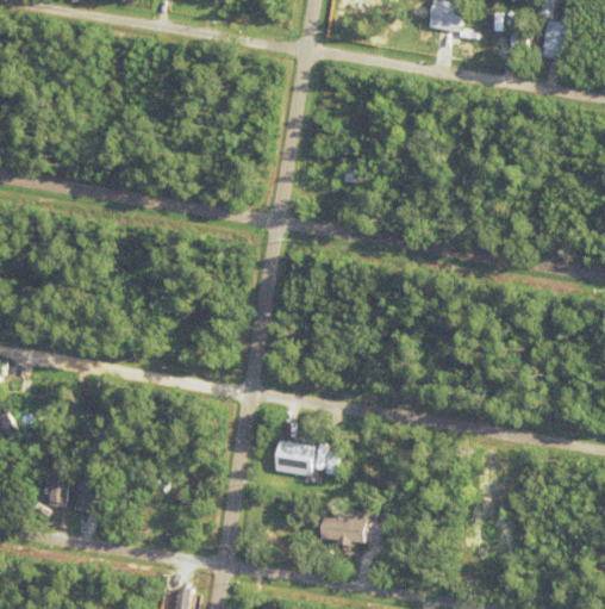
[(211,5),(210,12),(204,11),(206,0),(214,0),(213,6),(211,5)]
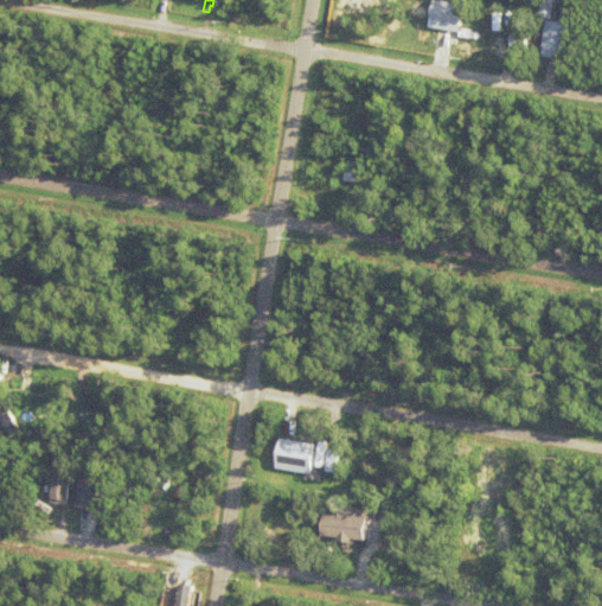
[(427,26),(430,0),(439,0),(461,4),(456,31),(427,26)]
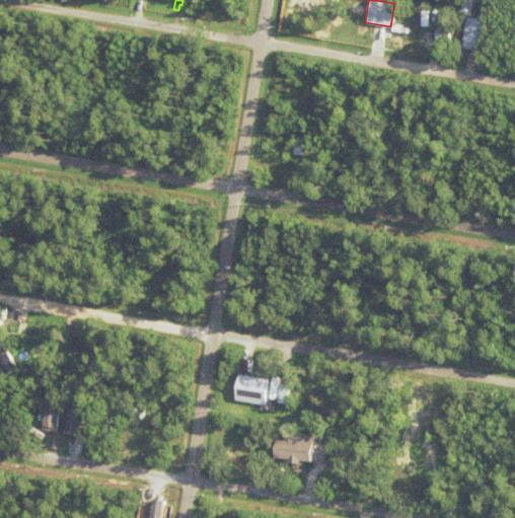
[(458,13),(460,2),(470,3),(469,15),(458,13)]
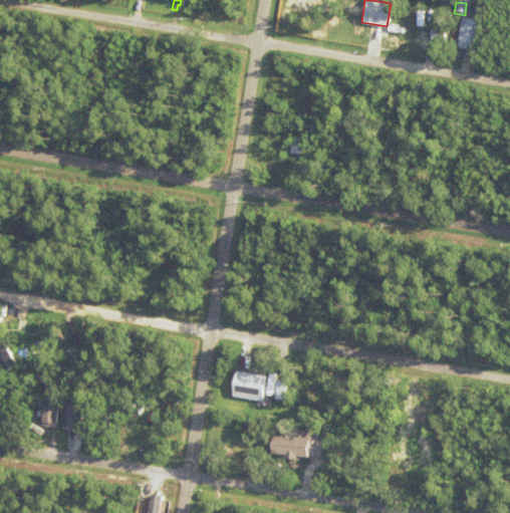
[(165,8),(164,13),(146,10),(147,4),(152,5),(152,3),(160,5),(159,7),(165,8)]
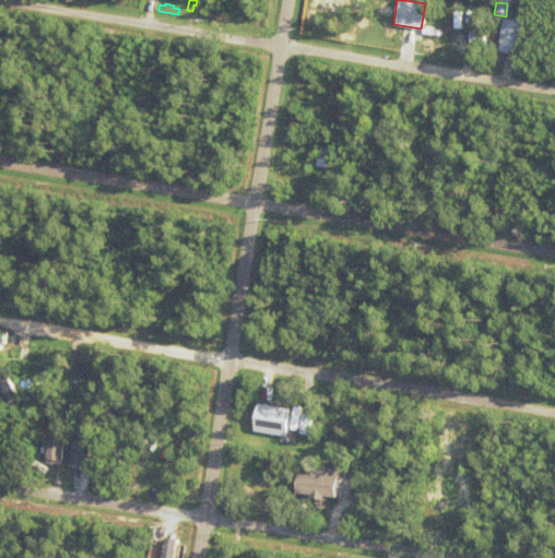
[(497,50),(502,18),(521,20),(517,52),(497,50)]
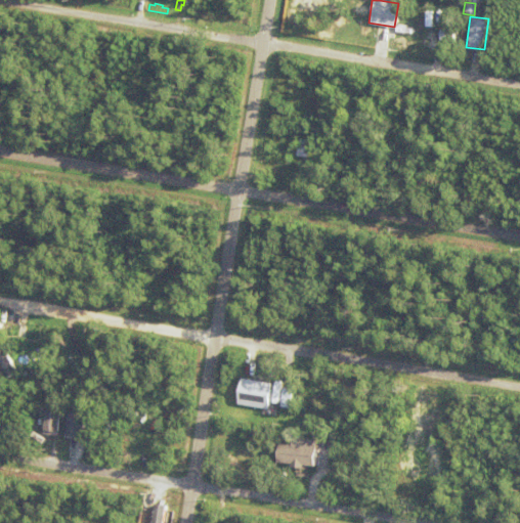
[(438,42),(439,28),(453,28),(452,42),(438,42)]
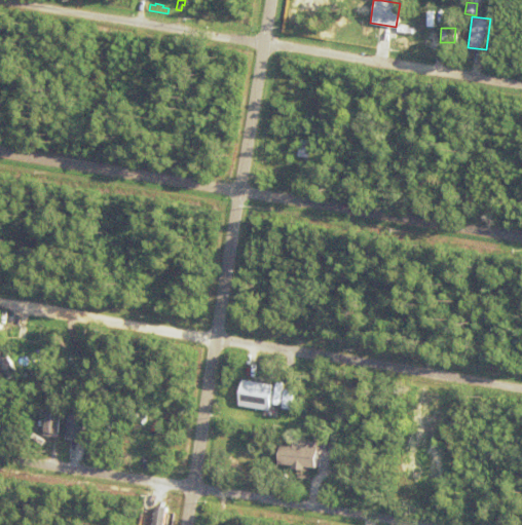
[(398,115),(405,114),(409,145),(403,146),(398,115)]
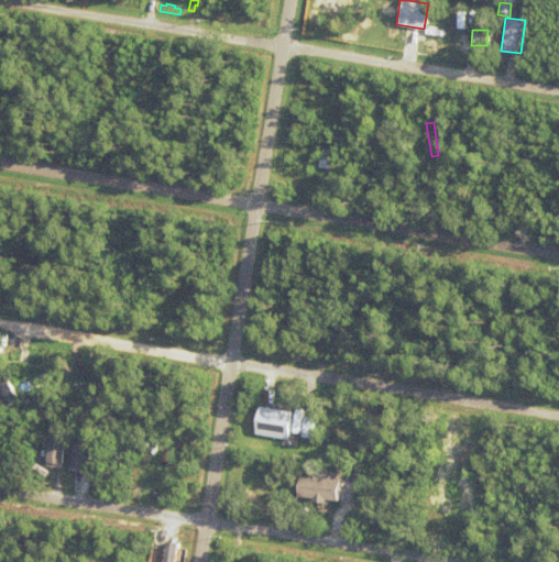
[(317,166),(321,149),(333,151),(329,169),(317,166)]
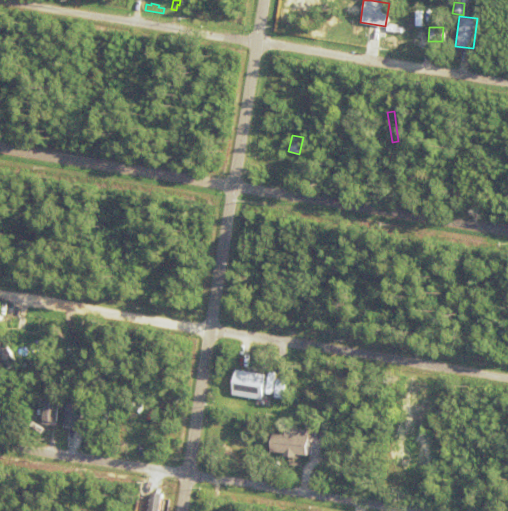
[(281,152),(280,159),(275,158),(277,137),(282,138),(281,144),(283,144),(282,152),(281,152)]
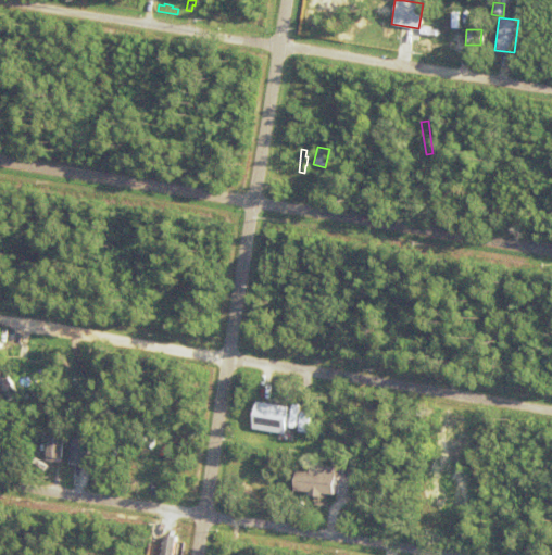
[(0,364),(16,395),(7,401),(0,387),(0,364)]
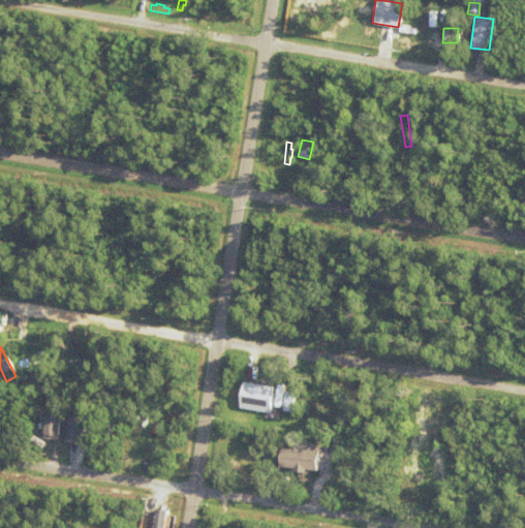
[(73,369),(74,363),(86,365),(85,371),(73,369)]
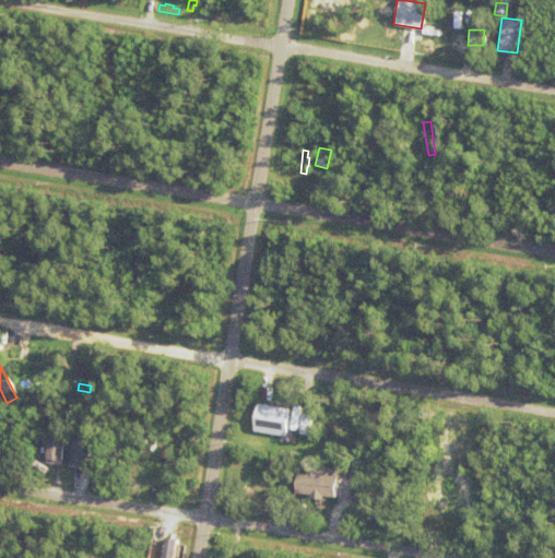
[(20,398),(18,393),(21,391),(20,390),(27,386),(28,387),(33,384),(36,389),(20,398)]
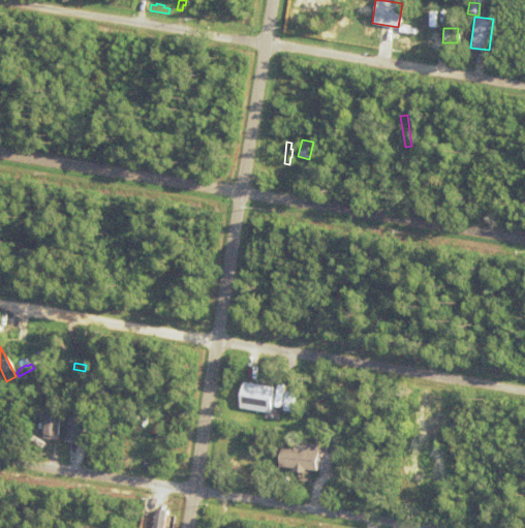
[(250,410),(239,408),(243,389),(252,390),(253,383),(264,385),(263,392),(273,394),(271,407),(251,404),(250,410)]
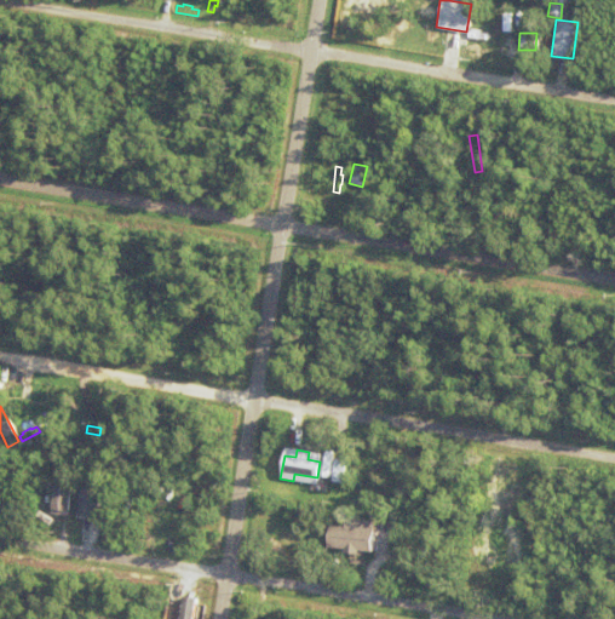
[(331,482),(334,459),(345,462),(342,485),(331,482)]
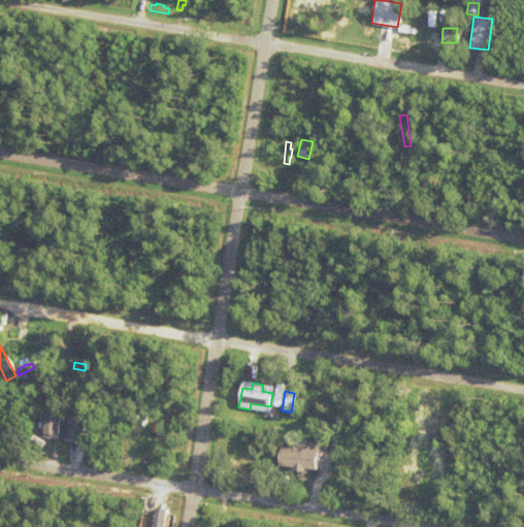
[(67,436),(69,412),(87,413),(85,437),(67,436)]
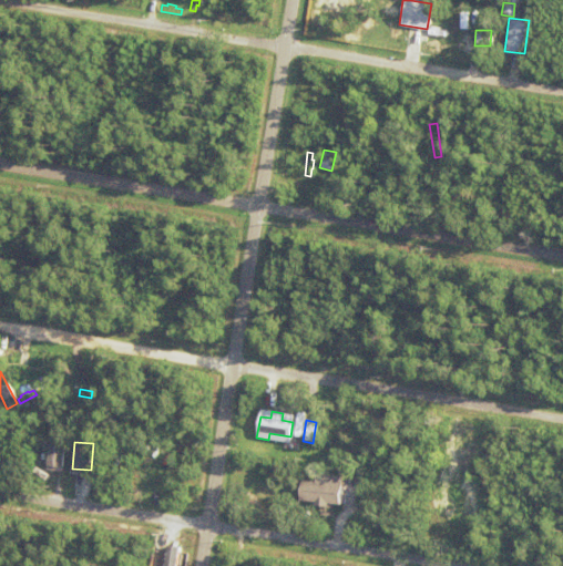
[(48,465),(50,443),(65,444),(63,466),(48,465)]
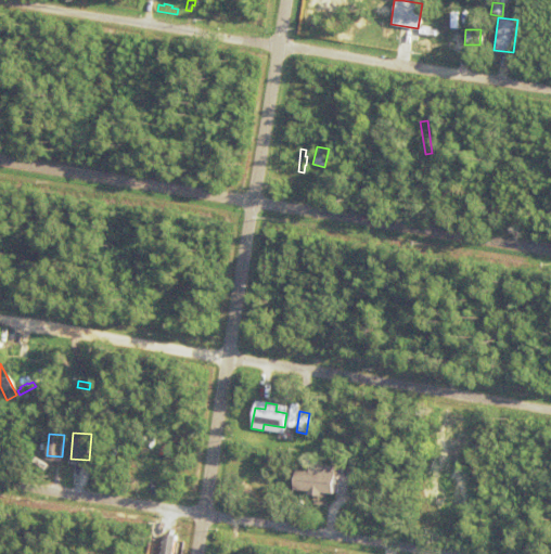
[(473,452),(475,435),(487,437),(485,453),(473,452)]
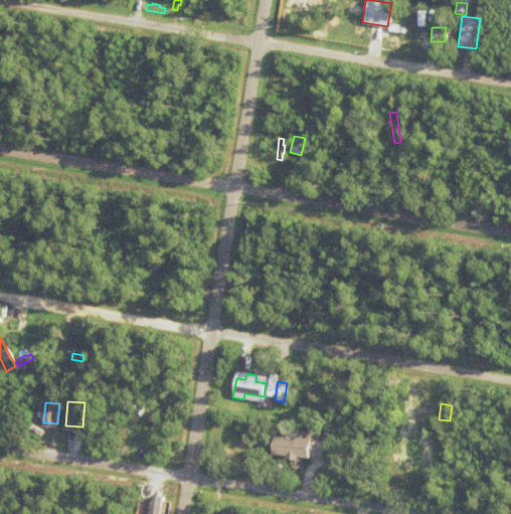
[(316,439),(317,430),(325,431),(323,440),(316,439)]
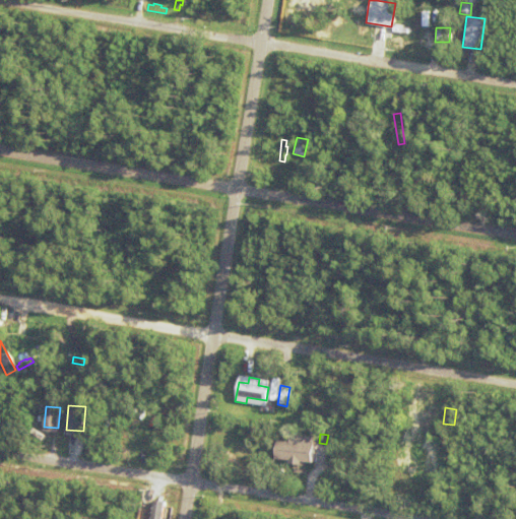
[(301,461),(300,464),(289,463),(289,460),(275,458),(277,440),(314,444),(312,462),(301,461)]
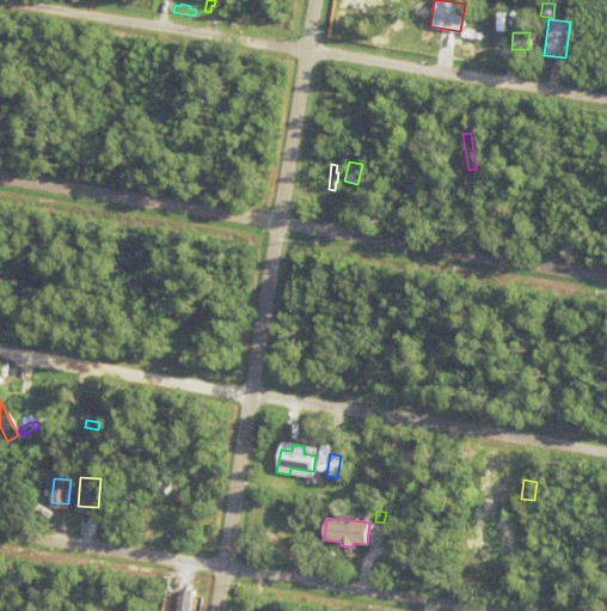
[(182,603),(181,609),(177,608),(176,610),(170,610),(169,610),(171,602),(173,602),(175,597),(179,598),(179,602),(182,603)]
